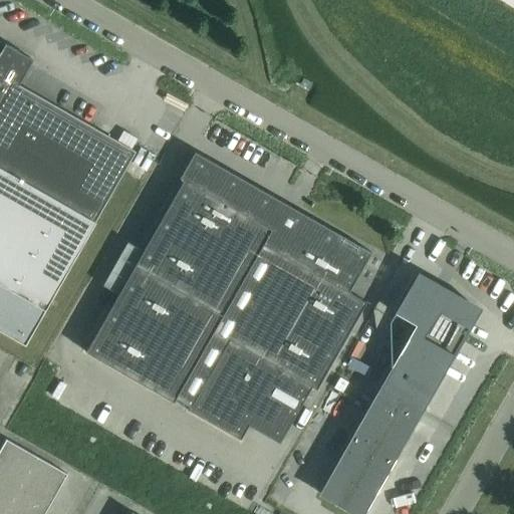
[(0,168),(93,222),(135,151),(16,83),(30,58),(3,43),(0,47),(0,168)]
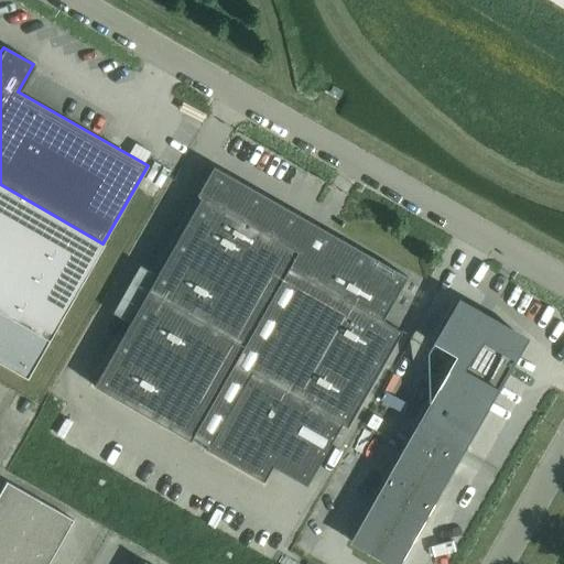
[(195,194),(199,196),(91,386),(188,441),(192,436),(206,444),(204,448),(206,449),(224,419),(281,451),(307,404),(346,425),(400,331),(381,320),(405,275),(345,241),(212,165),(195,194)]
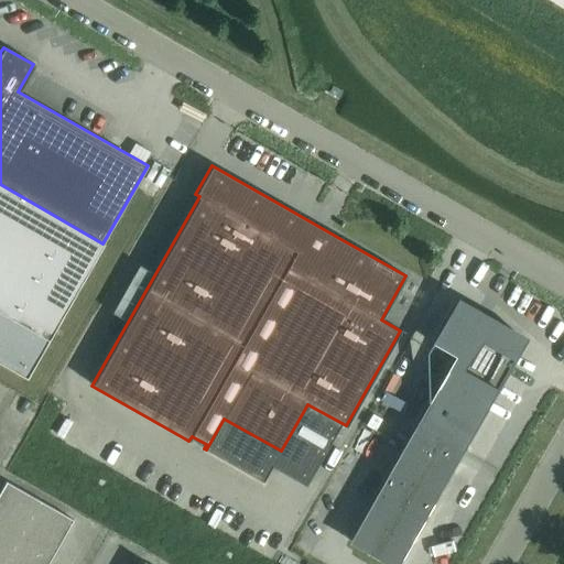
[(0,362),(25,378),(102,243),(0,184),(0,362)]
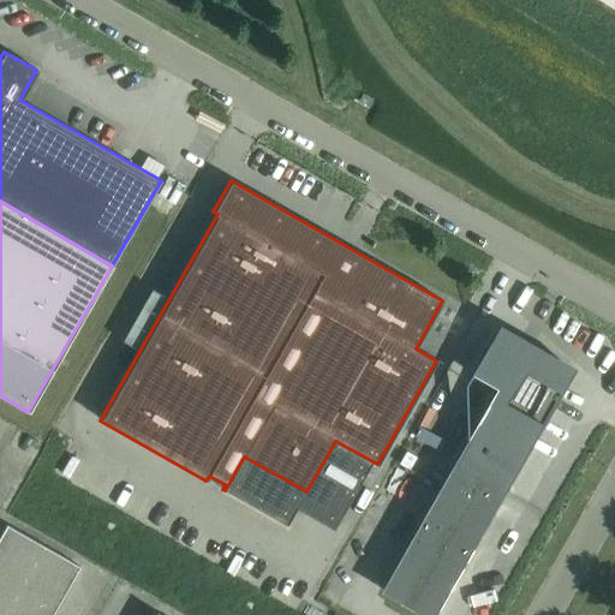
[(381,587),(428,614),(431,614),(569,374),(494,330),(470,374),(495,388),(381,587)]
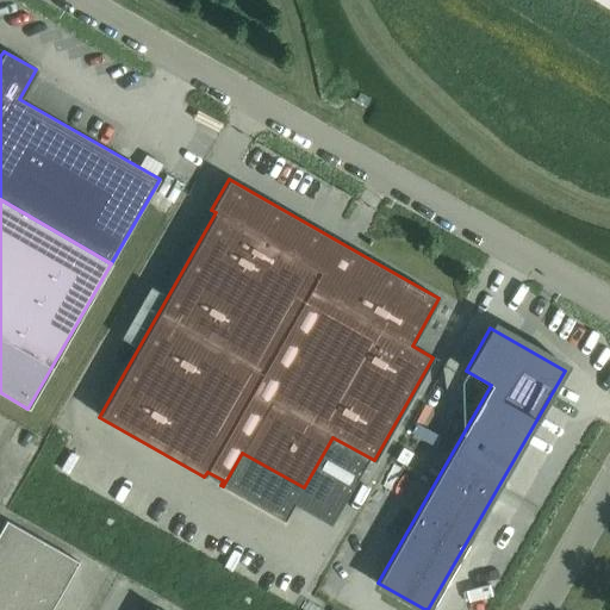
[(0,609),(49,609),(78,562),(6,521),(0,530),(0,609)]
